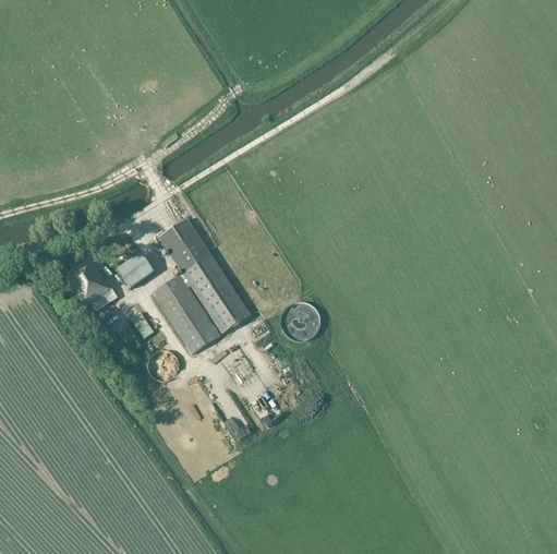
[(177,204),(167,208),(172,218),(182,214),(177,204)]
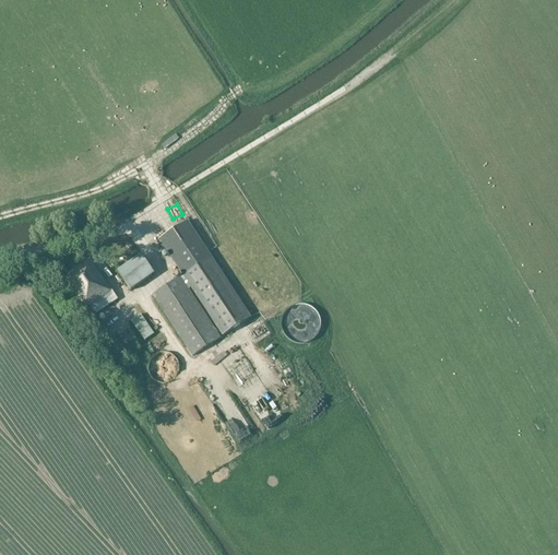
[(179,274),(188,286),(189,285),(222,332),(250,314),(187,217),(158,236),(182,272),(179,274)]
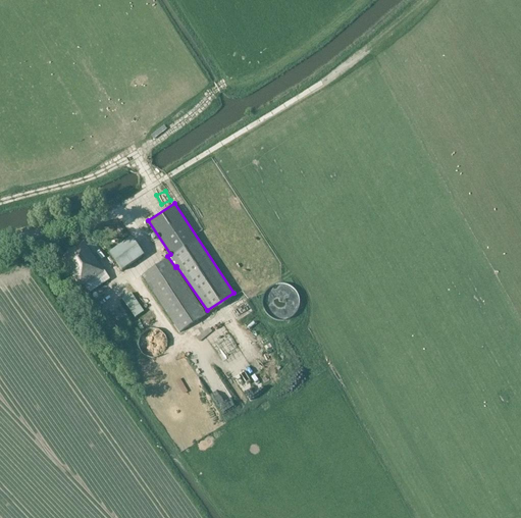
[(141,255),(128,237),(108,250),(119,268),(141,255)]
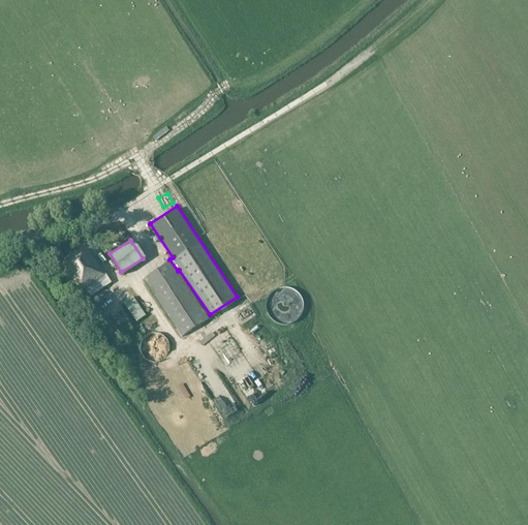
[(84,244),(58,261),(79,291),(74,295),(85,311),(95,304),(90,295),(111,281),(105,273),(104,274),(84,244)]
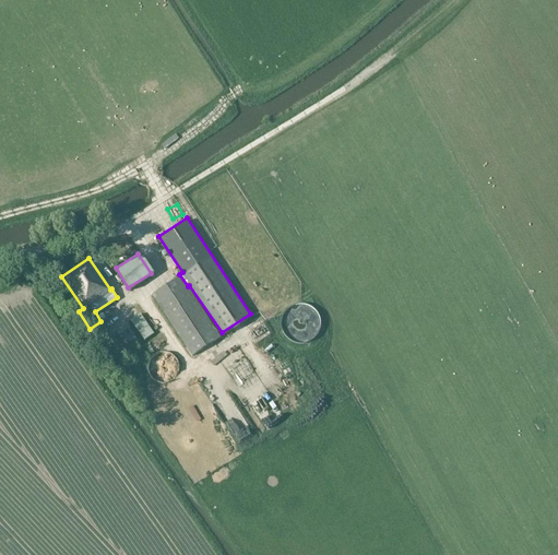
[(220,335),(188,286),(179,274),(151,293),(191,354),(220,335)]
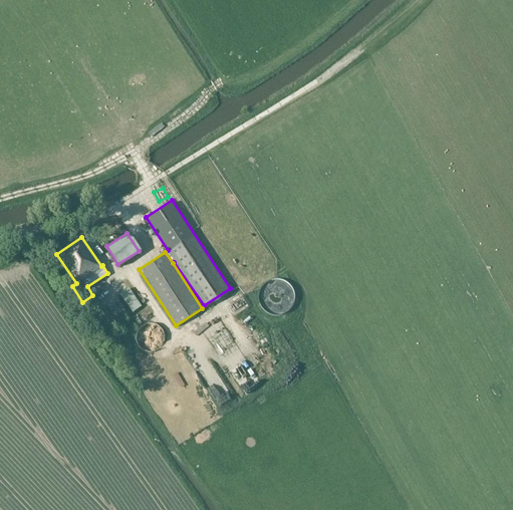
[(132,310),(141,305),(129,286),(119,292),(132,310)]
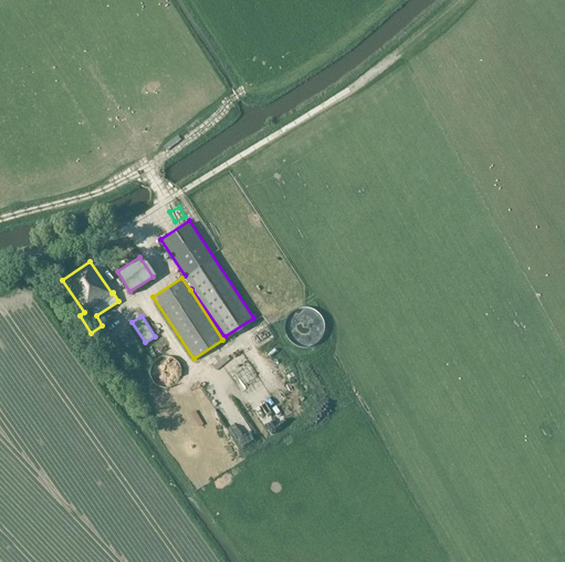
[(254,342),(269,332),(263,323),(248,334),(254,342)]
